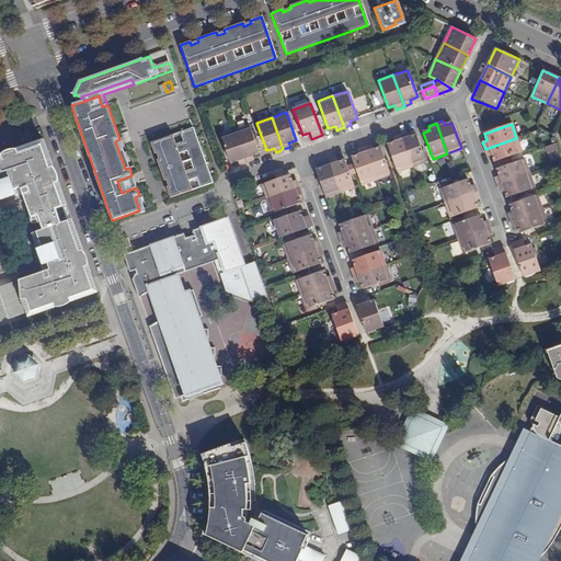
[(250,125),(236,130),(247,162),(253,160),(252,155),(260,152),(250,125)]
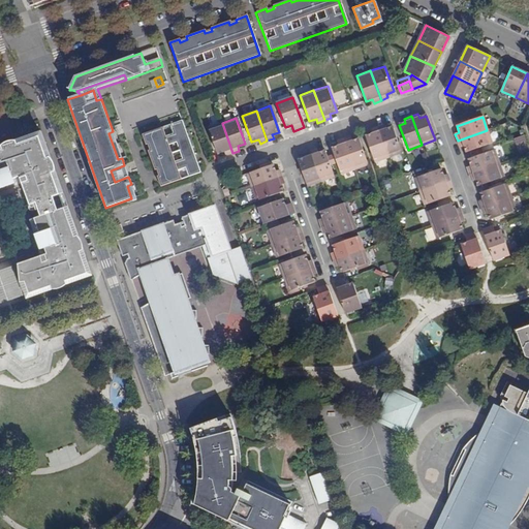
[(161,176),(158,177),(161,186),(201,172),(182,121),(143,134),(147,144),(150,143),(152,150),(149,151),(155,169),(159,168),(161,176)]
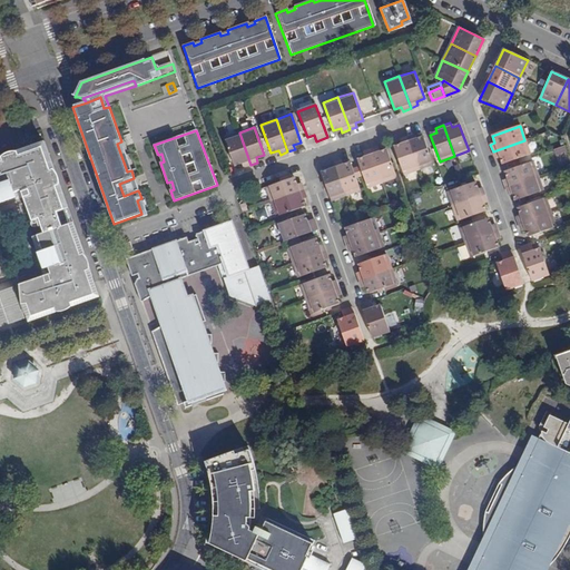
[(251,165),(239,133),(224,138),(234,165),(242,163),(243,167),(251,165)]
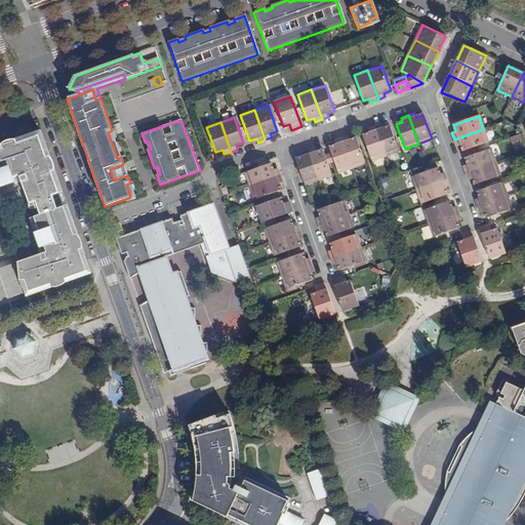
[(120,124),(114,125),(117,135),(123,132),(120,124)]
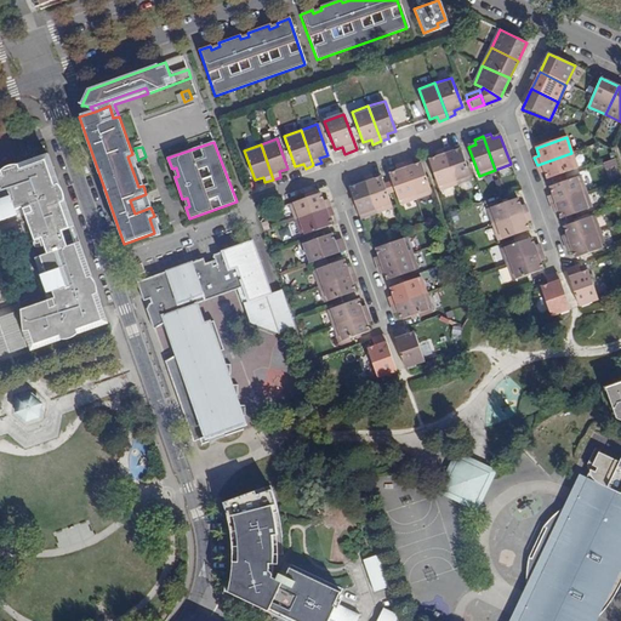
[(443,149),(455,184),(472,178),(461,149),(453,152),(451,147),(443,149)]
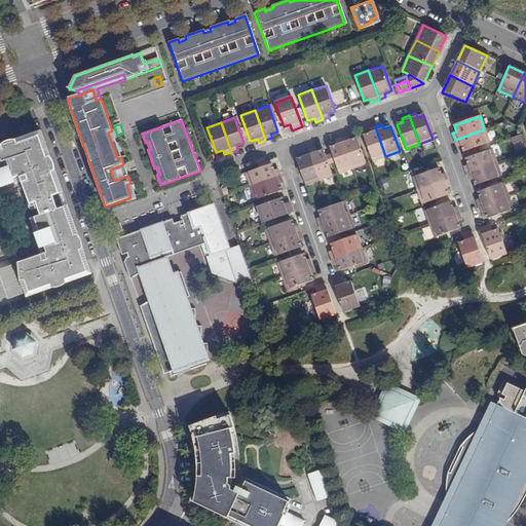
[(372,161),(385,156),(375,126),(368,129),(370,134),(363,136),(372,161)]
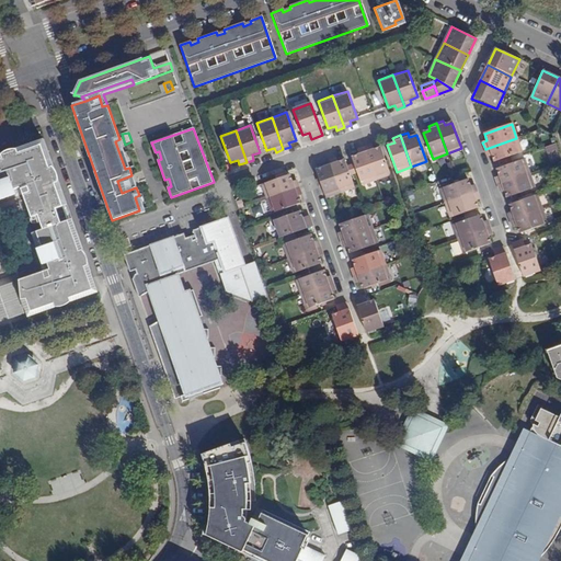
[(516,138),(485,149),(488,157),(492,156),(494,162),(522,152),(516,138)]
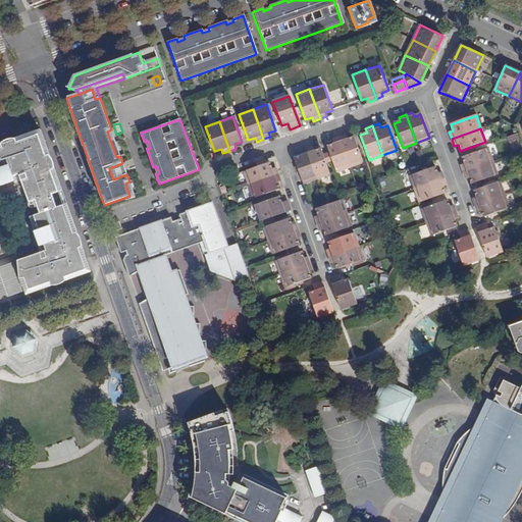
[(31,294),(91,273),(41,129),(0,144),(0,181),(20,175),(31,203),(37,201),(42,214),(35,216),(48,252),(19,262),(20,276),(23,276),(31,294)]
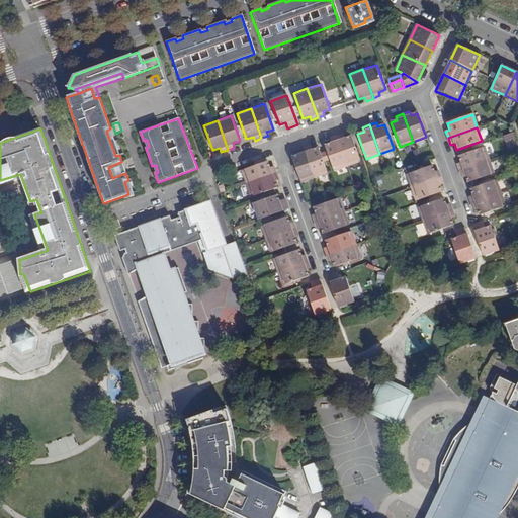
[(110,128),(106,131),(115,156),(119,155),(110,128)]
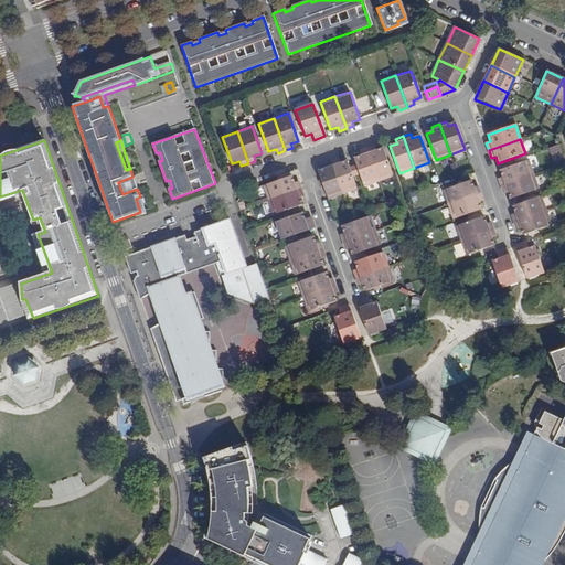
[(548,149),(552,156),(563,151),(561,145),(548,149)]
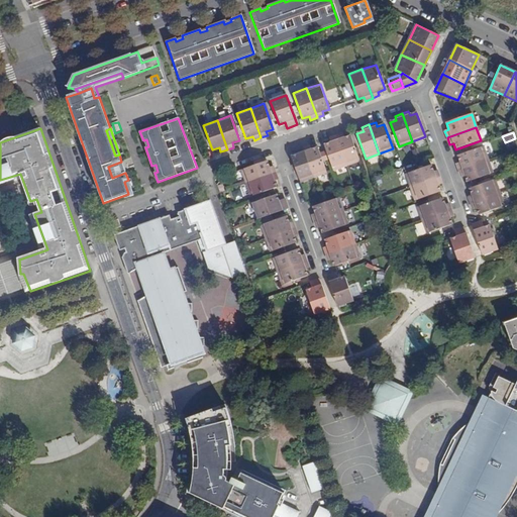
[(336,136),(346,166),(359,162),(350,136),(343,138),(342,134),(336,136)]
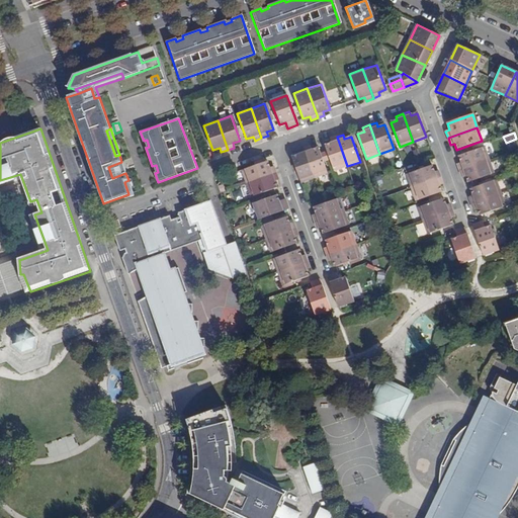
[(347,166),(337,137),(329,140),(331,144),(325,146),(334,171),(347,166)]
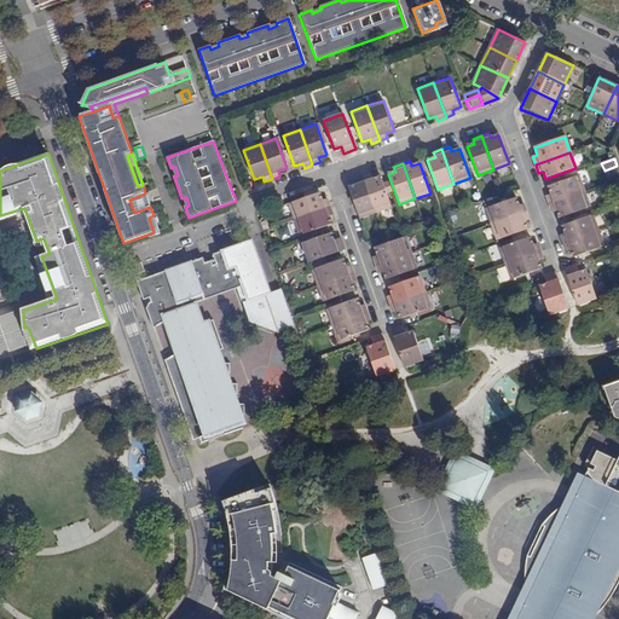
[(371,174),(363,178),(376,213),(392,207),(380,177),(372,180),(371,174)]
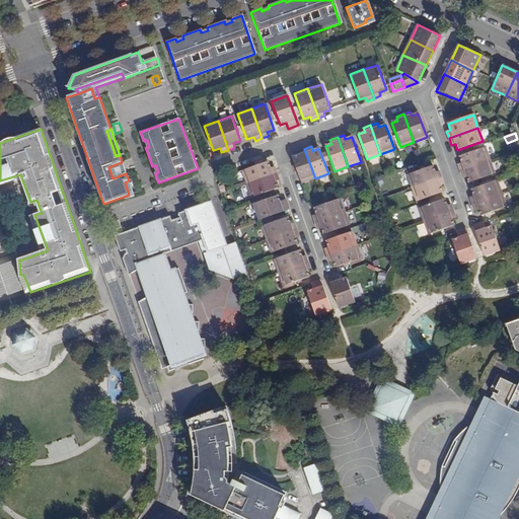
[(460,171),(490,160),(485,148),(460,156),(462,163),(458,164),(460,171)]
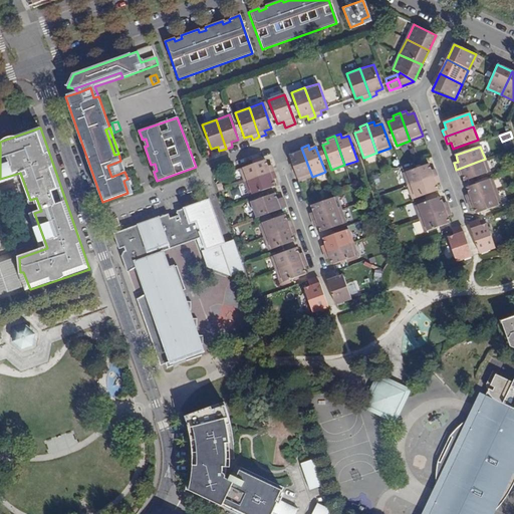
[(312,177),(301,148),(294,150),(296,154),(289,157),(298,182),(312,177)]
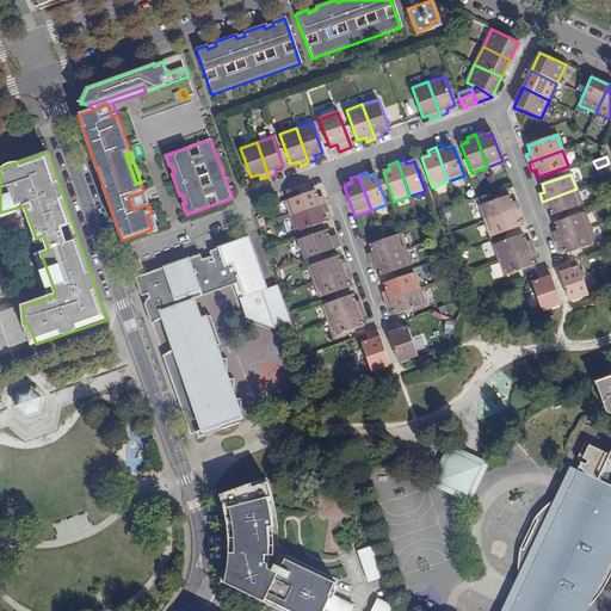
[(582,205),(576,189),(542,202),(545,210),(550,209),(553,216),(582,205)]
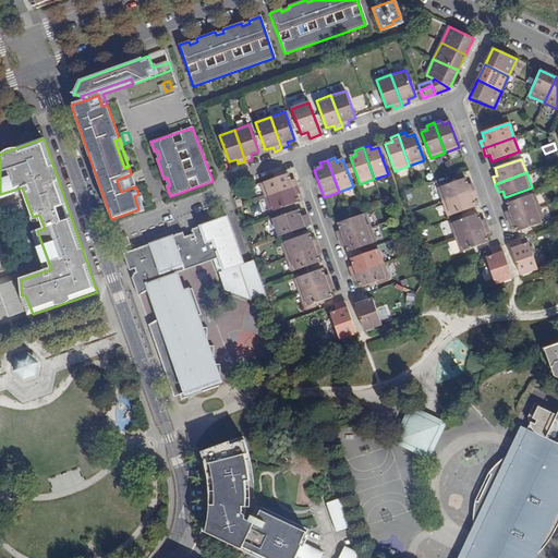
[(117,180),(121,192),(135,186),(131,174),(117,180)]
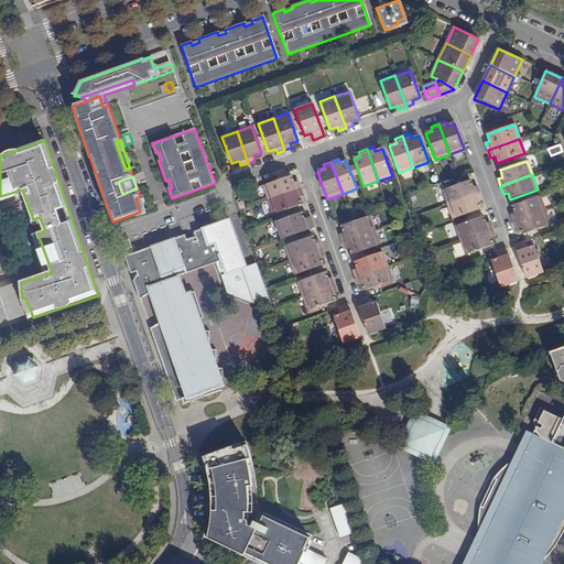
[(263,186),(269,201),(301,188),(297,182),(294,183),(291,176),(263,186)]
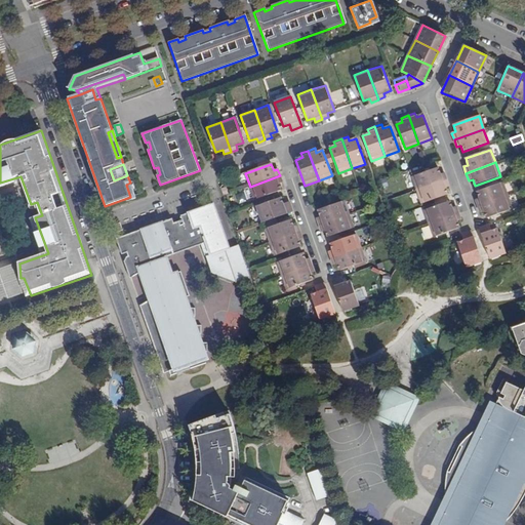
[(416,191),(446,179),(444,173),(440,174),(438,167),(423,172),(411,176),(416,191)]
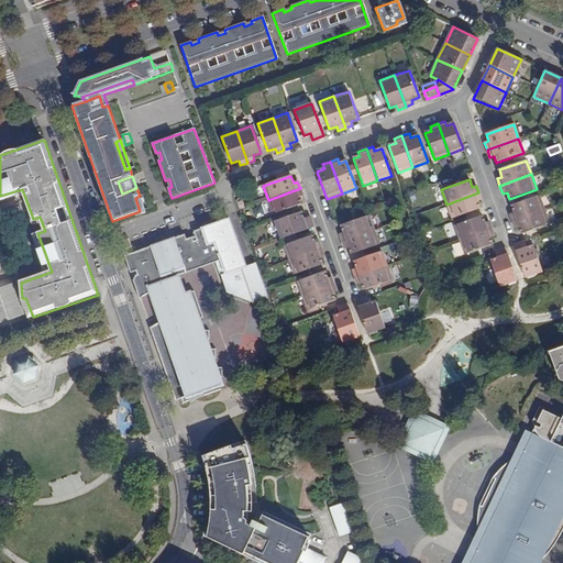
[(300,188),(268,200),(274,214),(301,205),(298,197),(302,196),(300,188)]
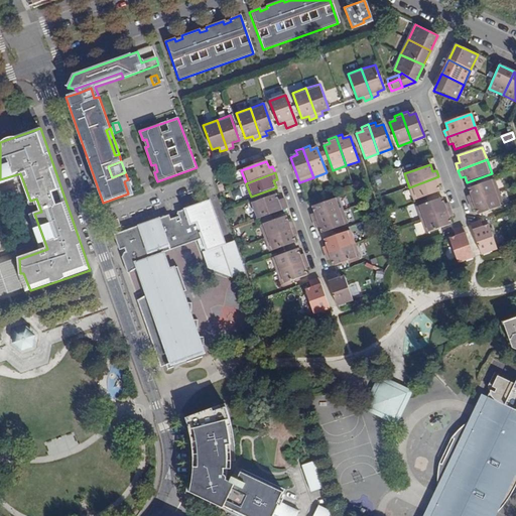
[(441,183),(438,176),(409,187),(414,201),(440,191),(437,185),(441,183)]
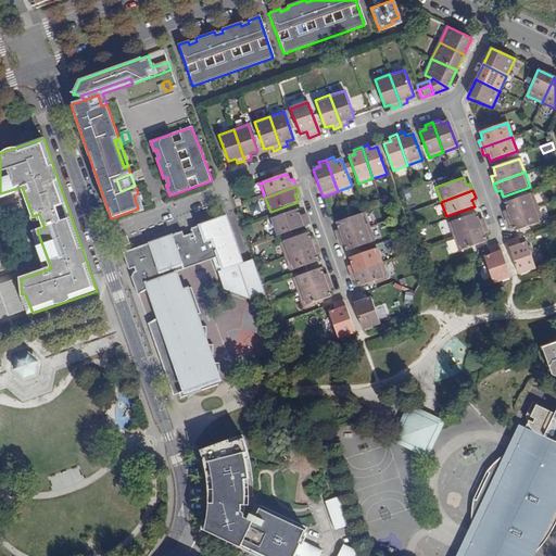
[(503,212),(506,219),(538,207),(532,193),(505,203),(508,211),(503,212)]
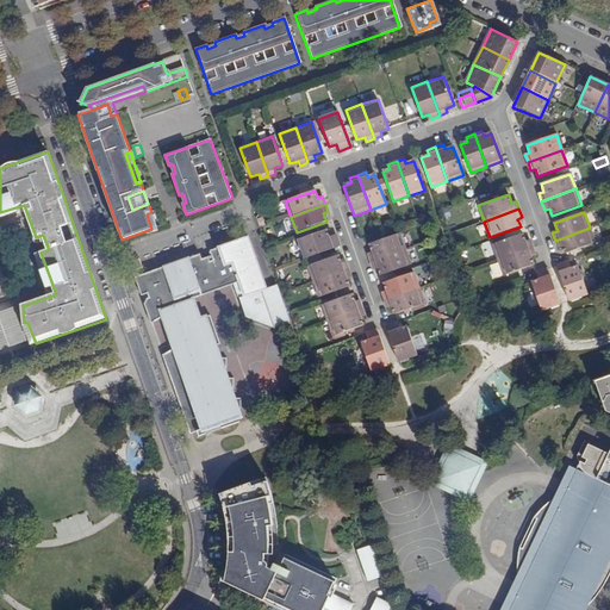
[(590,228),(555,241),(558,249),(562,247),(566,254),(596,243),(590,228)]
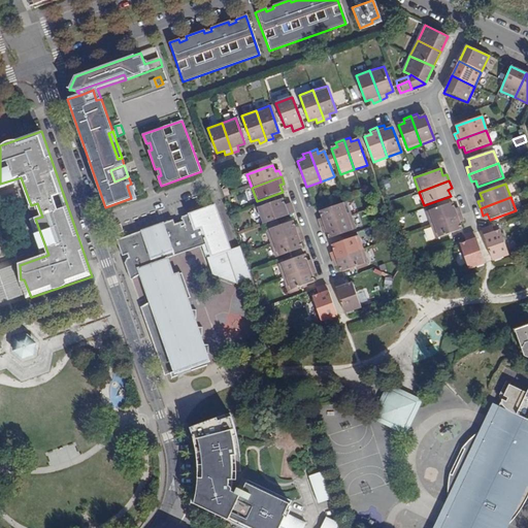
[(283,202),(282,199),(259,207),(264,224),(294,213),(291,203),(285,205),(283,202)]
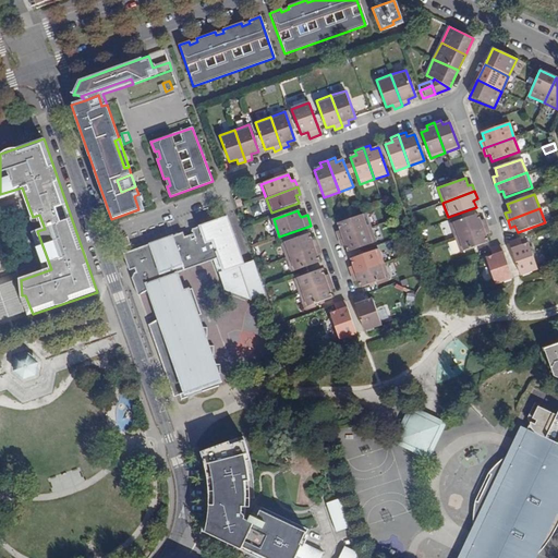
[(336,232),(339,240),(370,228),(365,214),(352,218),(338,223),(340,230),(336,232)]
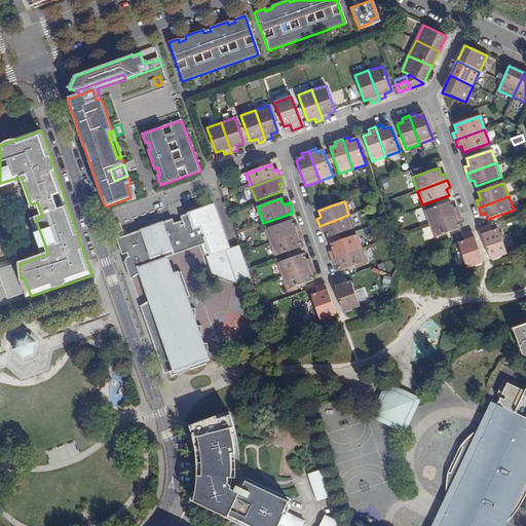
[(424,211),(429,224),(459,214),(457,207),(453,208),(450,201),(424,211)]
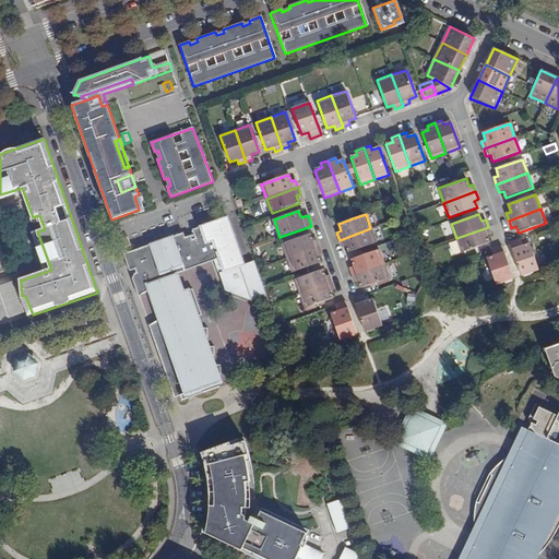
[(149,325),(175,397),(179,395),(181,401),(219,387),(217,382),(221,381),(219,376),(221,375),(221,365),(215,365),(212,356),(214,356),(213,345),(207,345),(204,337),(206,336),(205,326),(200,328),(197,317),(200,314),(191,289),(182,292),(176,274),(214,261),(221,259),(224,271),(225,272),(244,265),(227,217),(192,229),(194,235),(195,238),(191,240),(190,236),(185,238),(183,233),(123,254),(130,271),(132,270),(137,269),(138,273),(135,273),(134,275),(132,278),(139,297),(149,293),(158,320),(149,325)]
